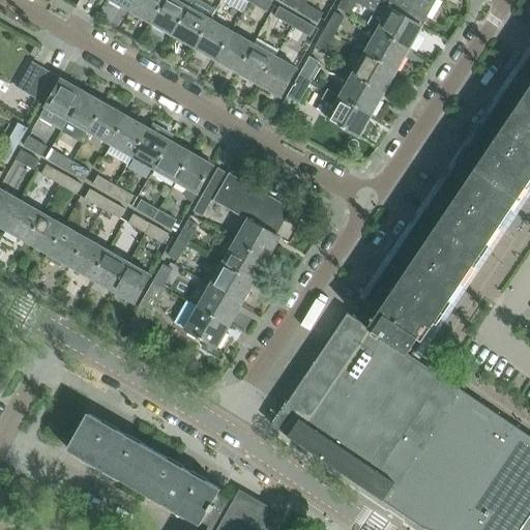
[(109,0),(129,11),(135,0),(109,0)]
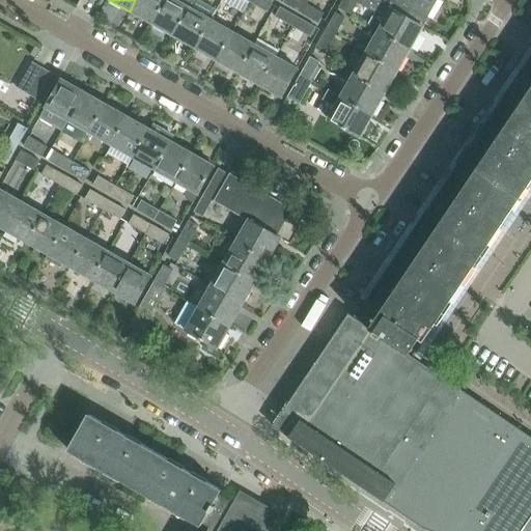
[(135,0),(130,11),(151,24),(164,0),(135,0)]
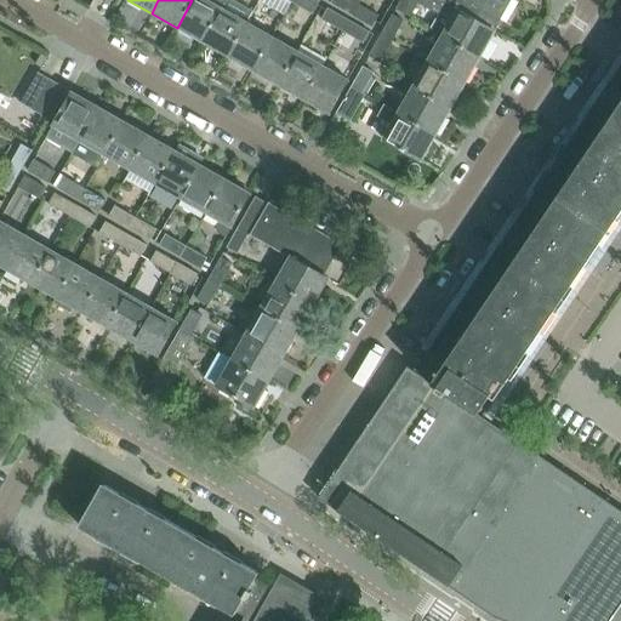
[(192,0),(177,28),(203,41),(221,9),(204,0),(192,0)]
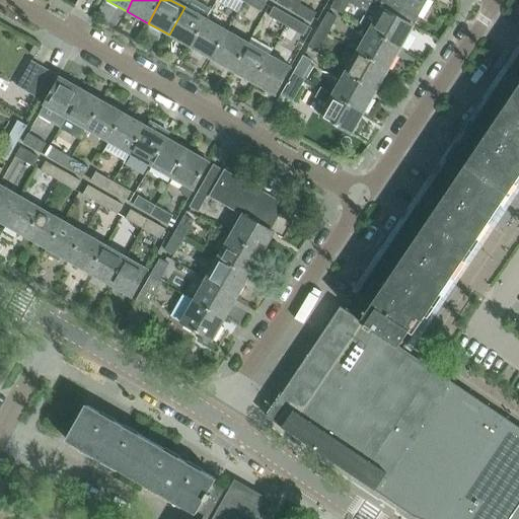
[(267,3),(261,0),(244,0),(243,2),(261,12),(267,3)]
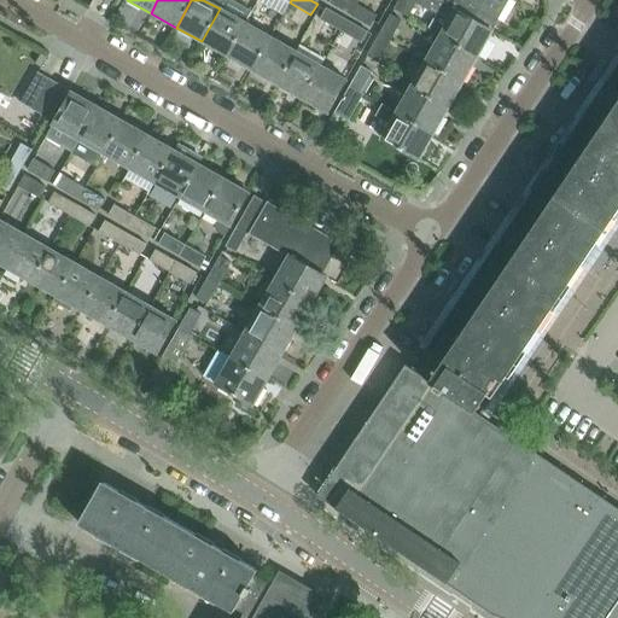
[(356,4),(348,0),(331,0),(330,4),(350,16),(356,4)]
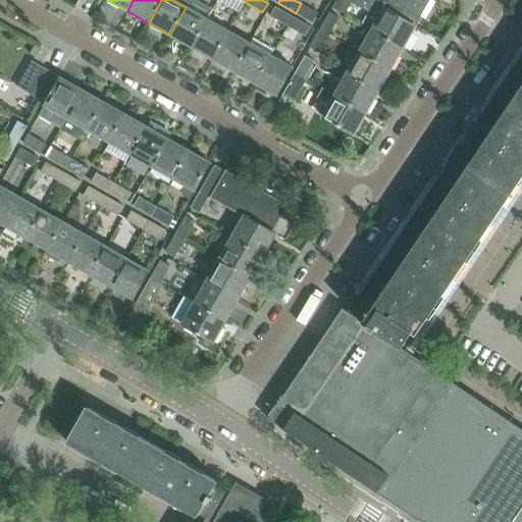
[(346,0),(369,13),(374,3),(384,9),(384,8),(415,25),(429,0),(346,0)]
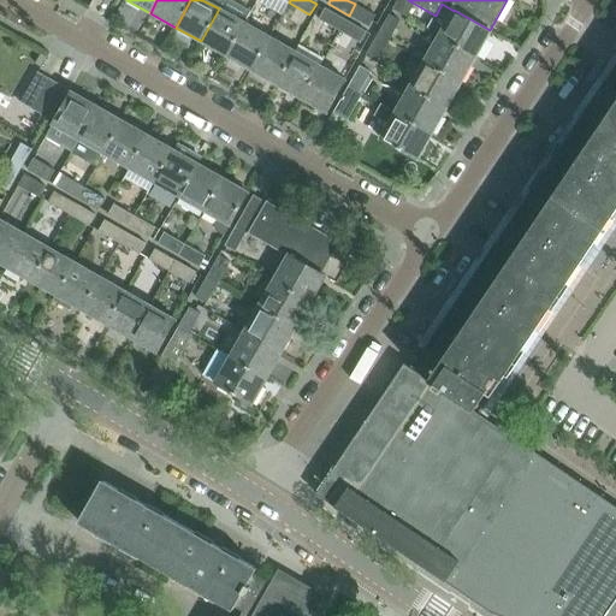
[(375,16),(355,4),(349,16),(369,27),(375,16)]
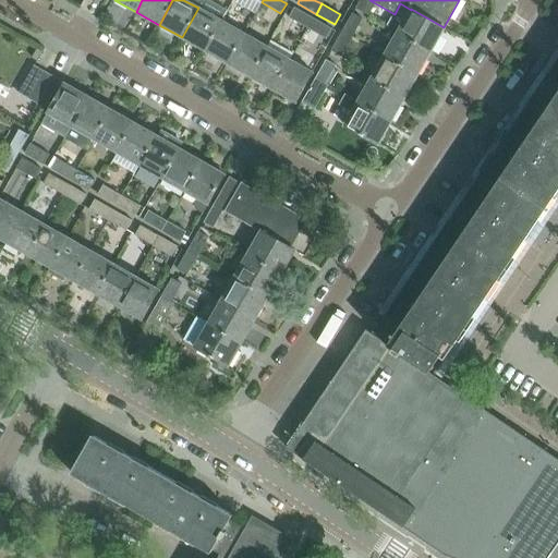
[(395,14),(387,27),(397,33),(398,33),(432,51),(445,28),(444,27),(411,9),(411,10),(400,3),(395,14)]
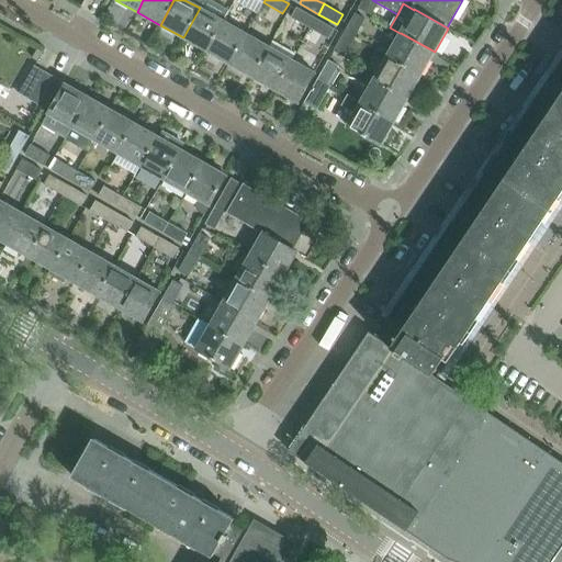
[(200,8),(183,37),(206,51),(223,21),(200,8)]
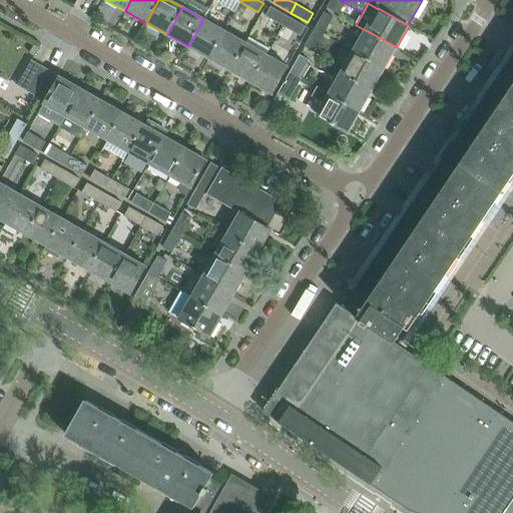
[(288,17),(271,7),(266,16),(283,26),(288,17)]
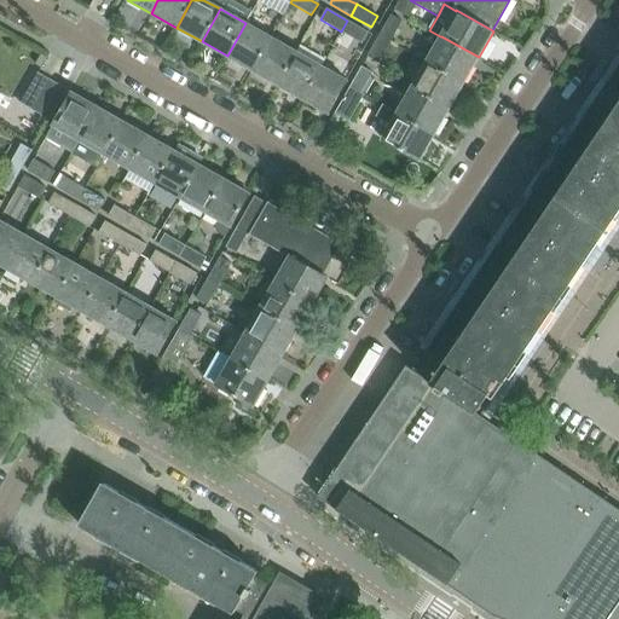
[(392,15),(380,35),(391,41),(403,22),(392,15)]
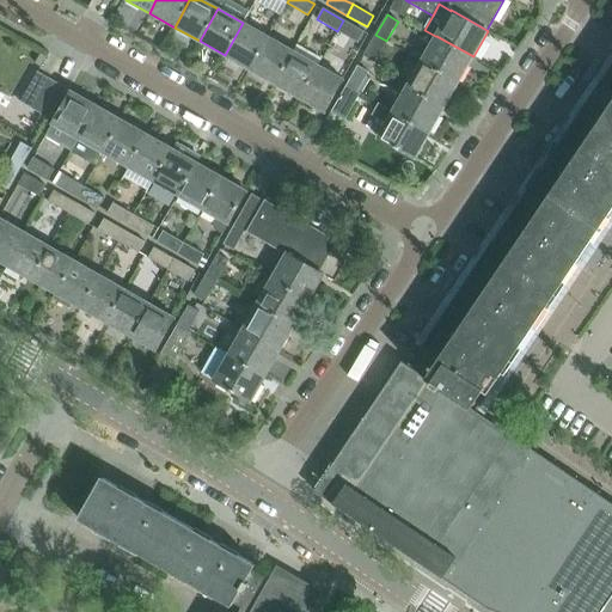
[(363,31),(343,20),(337,31),(357,43),(363,31)]
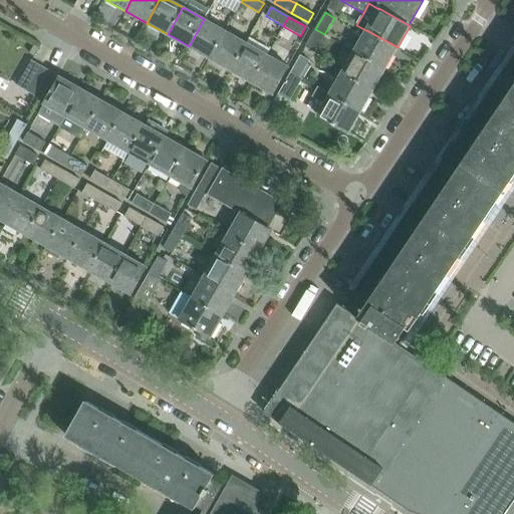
[(189,46),(209,58),(225,31),(204,19),(189,46)]
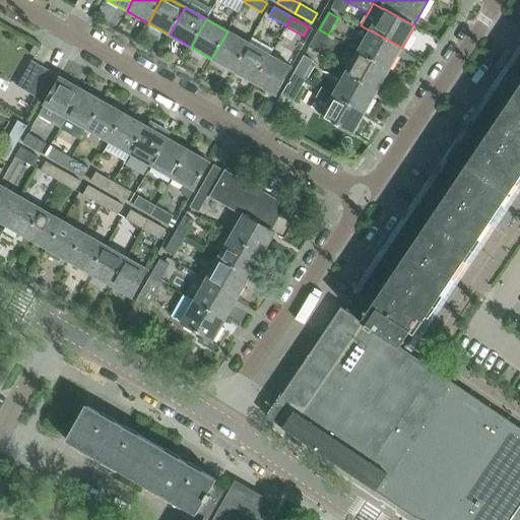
[(328,35),(319,29),(309,48),(318,53),(328,35)]
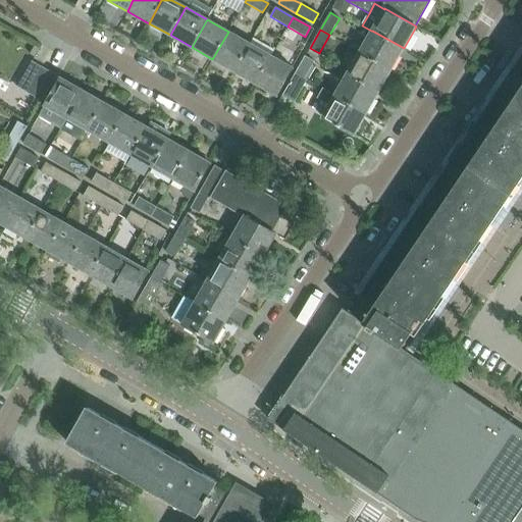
[(371,31),(360,51),(392,69),(404,49),(404,48),(372,31),(371,31)]
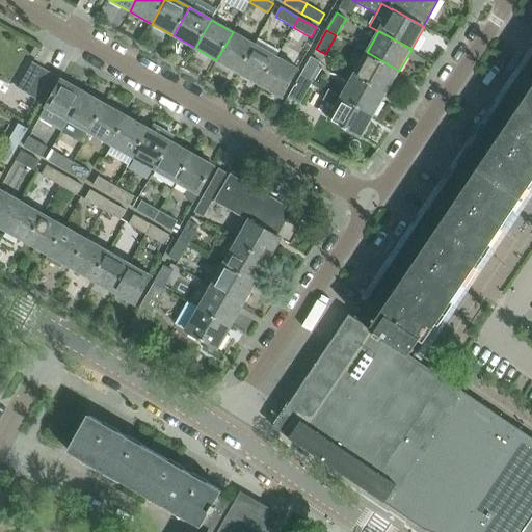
[(216,60),(238,73),(255,45),(233,32),(216,60)]
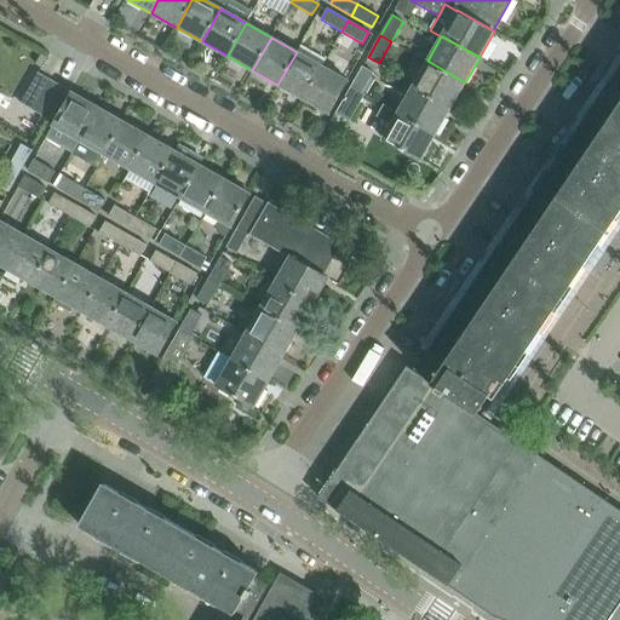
[(277,85),(303,99),(322,67),(297,52),(277,85)]
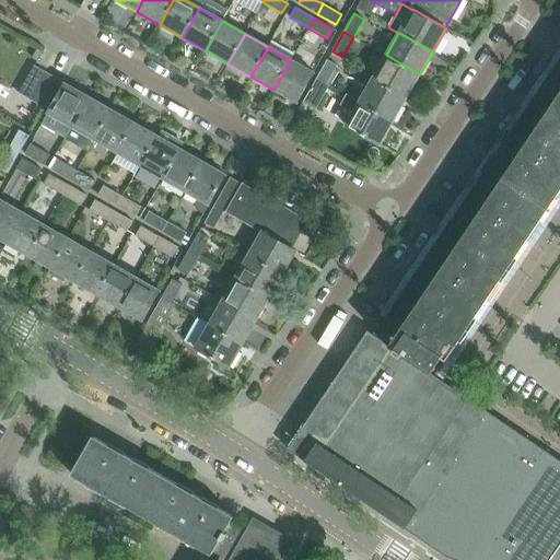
[(386,55),(372,80),(407,100),(420,74),(386,55)]
